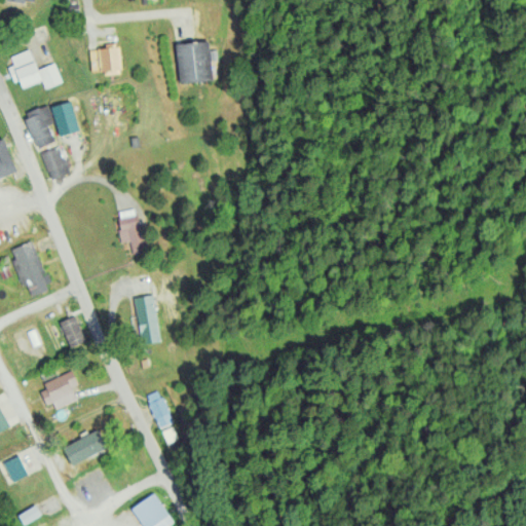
[(212,80),(210,41),(176,42),(178,82),(212,80)]
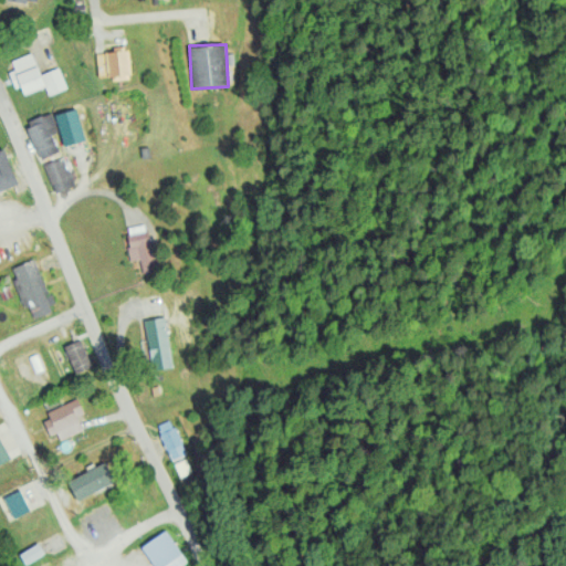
[(129,79),(127,45),(113,45),(114,52),(96,53),(97,76),(111,75),(111,80),(129,79)]
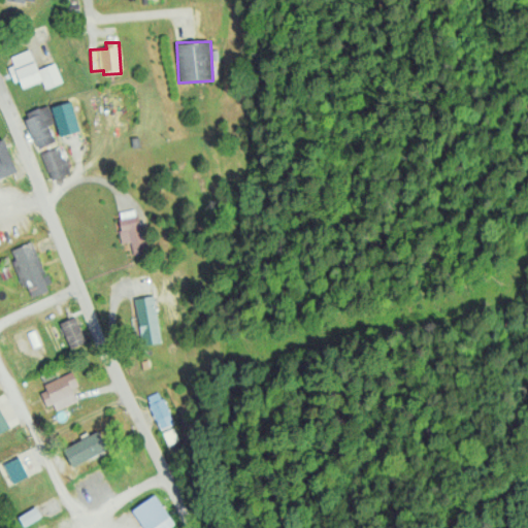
[(56,63),(36,69),(30,50),(10,56),(13,65),(8,67),(13,81),(20,79),(22,87),(42,80),(44,88),(62,83),(56,63)]
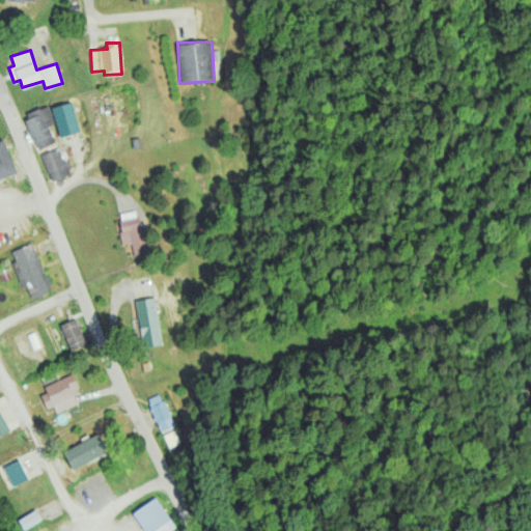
[(61,137),(79,132),(70,101),(52,107),(61,137)]
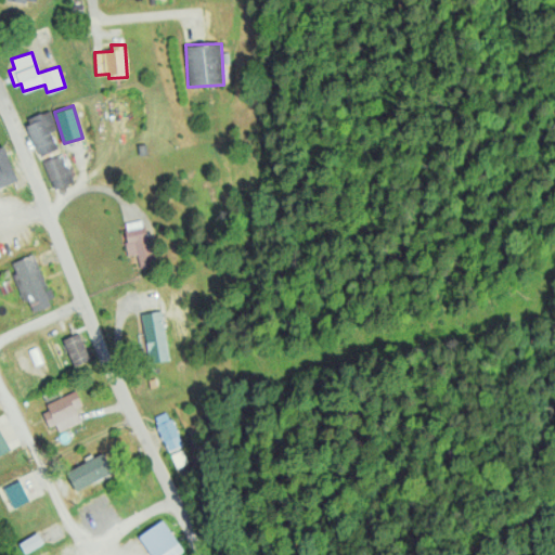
[(39,156),(57,149),(50,132),(57,129),(50,108),(24,119),(39,156)]
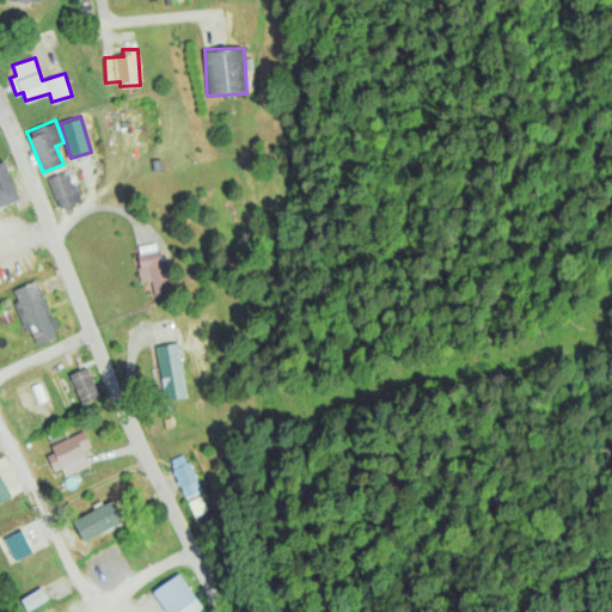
[(0,160),(0,204),(19,199),(4,160),(0,160)]
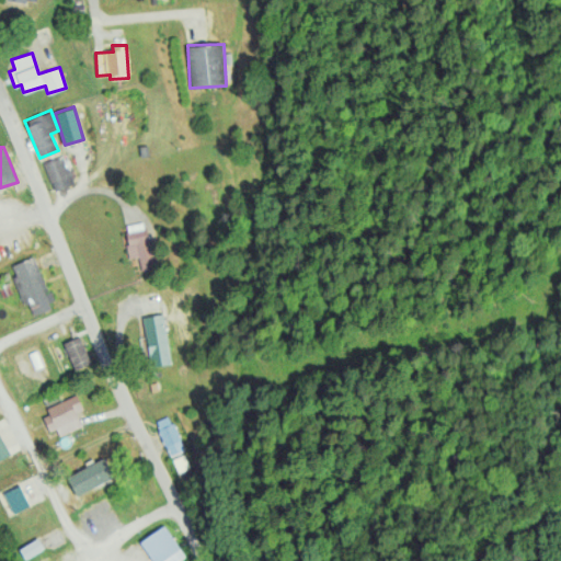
[(44,162),(54,191),(75,183),(65,155),(44,162)]
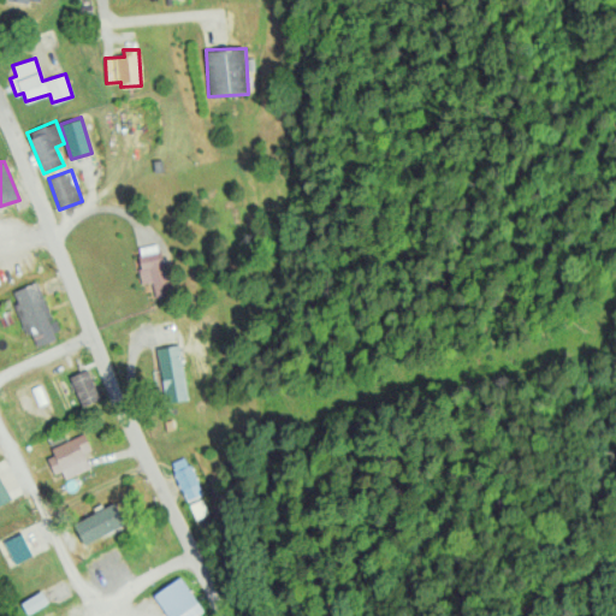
[(142,259),(144,271),(152,270),(155,298),(169,297),(161,255),(142,259)]
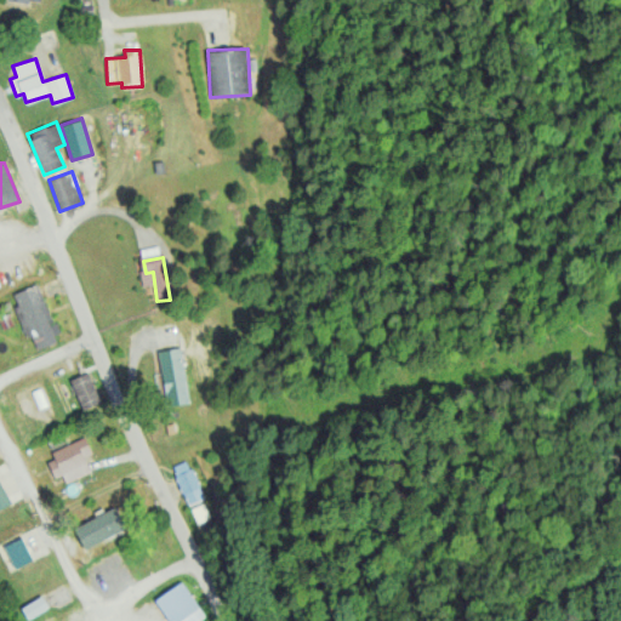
[(36,285),(60,342),(36,353),(13,295),(36,285)]
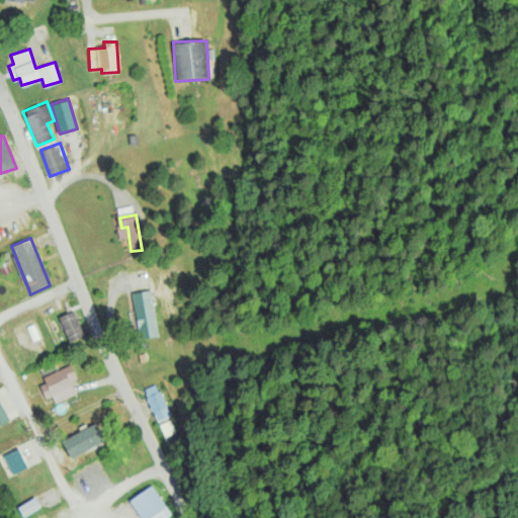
[(128,295),(138,339),(157,337),(148,292),(128,295)]
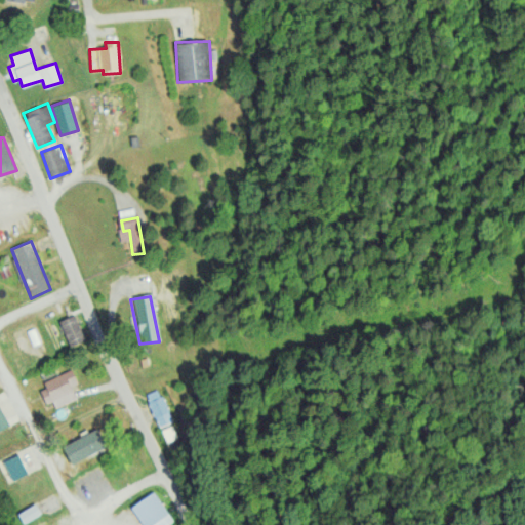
[(58,320),(74,313),(88,342),(78,348),(72,350),(58,320)]
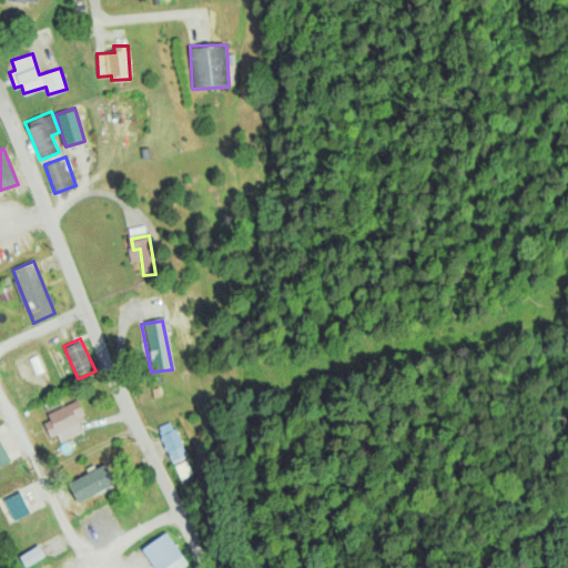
[(77,401),(83,416),(77,419),(83,433),(59,443),(56,436),(50,438),(43,424),(51,422),(48,413),(77,401)]
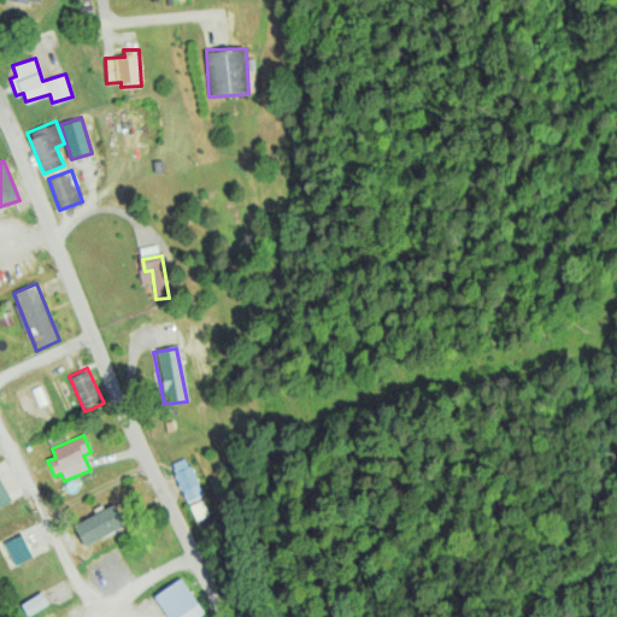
[(184,459),(201,497),(189,501),(171,464),(184,459)]
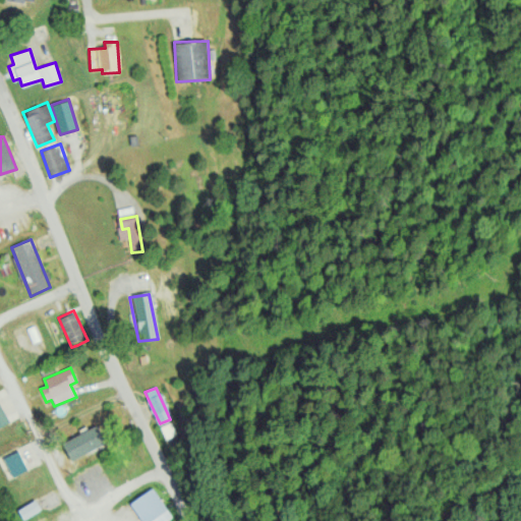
[(0,428),(13,420),(0,393),(0,428)]
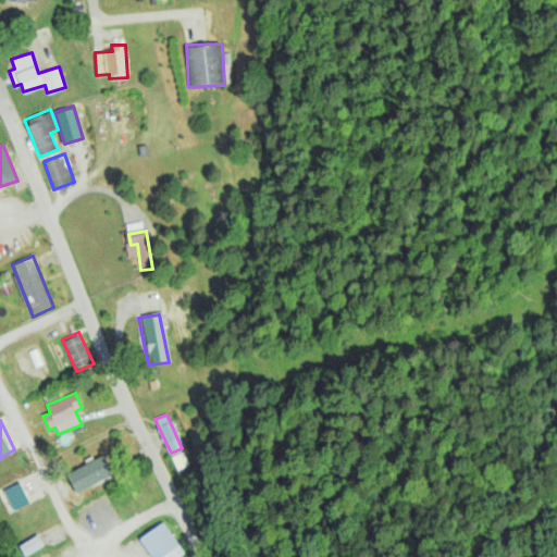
[(188,463),(183,450),(171,456),(176,469),(188,463)]
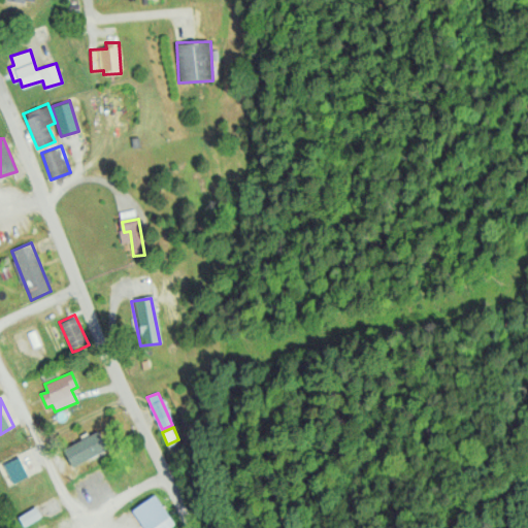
[(71,465),(63,451),(98,428),(107,442),(71,465)]
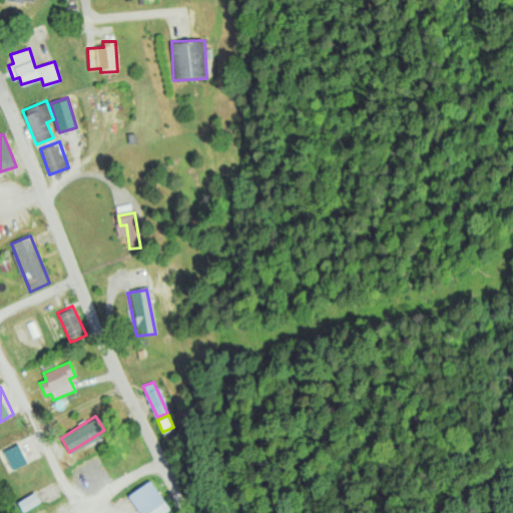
[(18,444),(30,466),(13,474),(3,453),(18,444)]
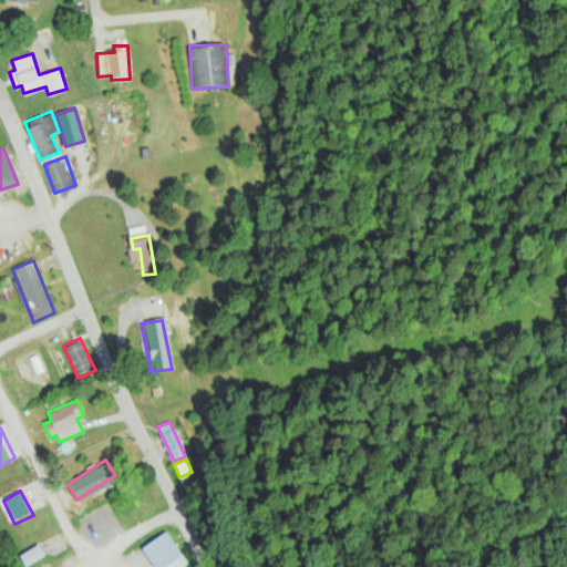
[(154,566),(142,548),(165,532),(182,556),(167,566),(154,566)]
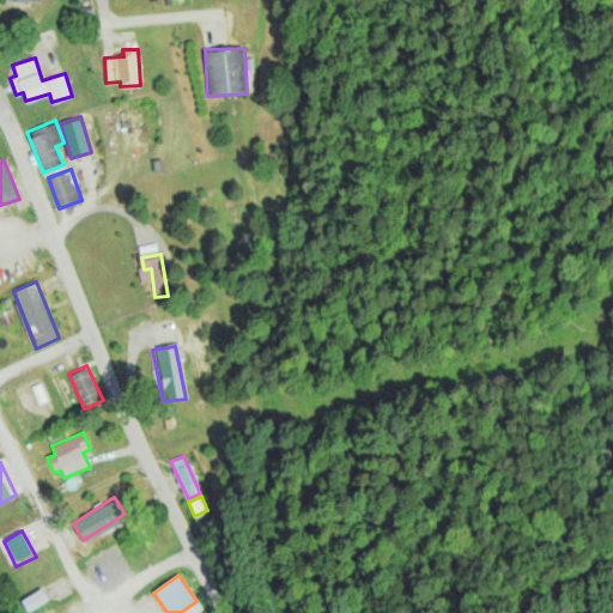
[(41,590),(49,602),(29,612),(22,602),(41,590)]
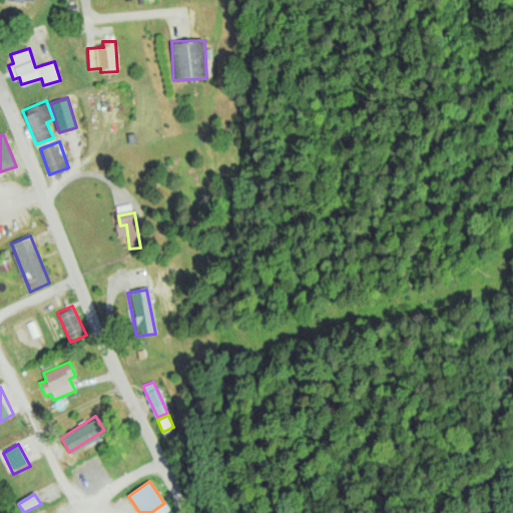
All buildings are outlined.
